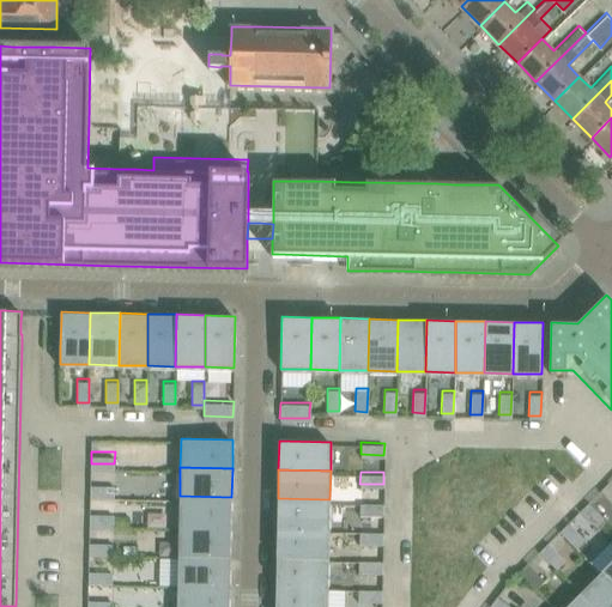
[(114,480),(91,480),(90,492),(114,492),(114,480)]
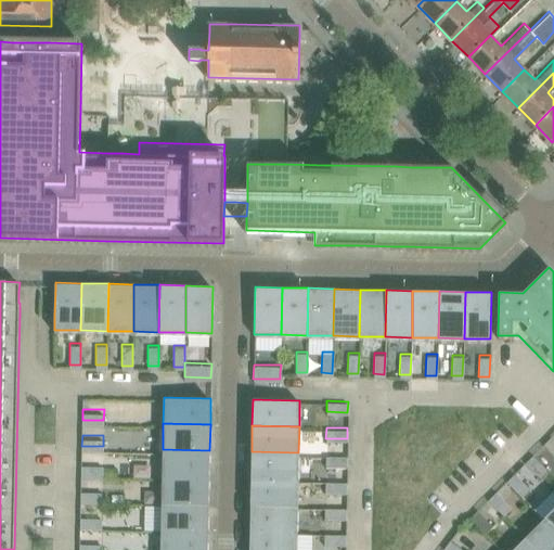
[(553,437),(551,435),(543,443),(553,452),(553,437)]
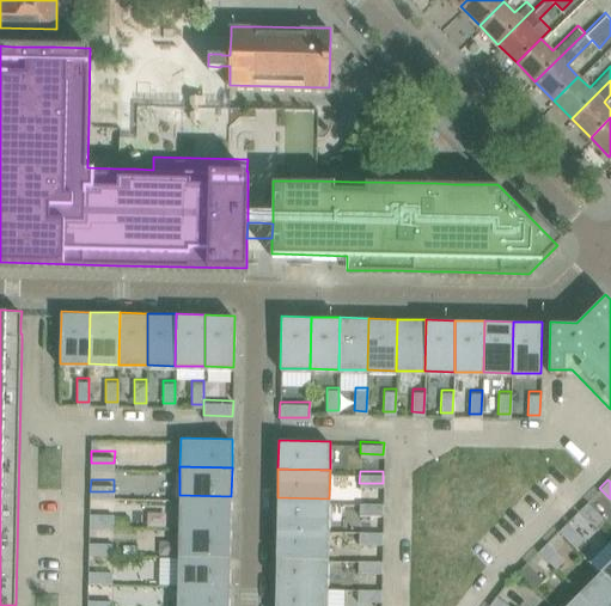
[(230,525),(231,496),(179,495),(178,524),(230,525)]
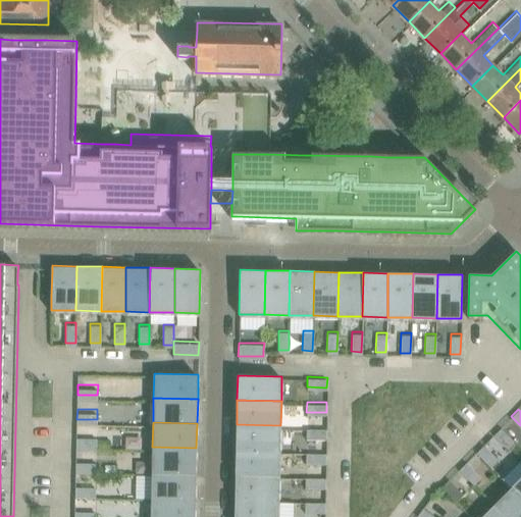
[(237,424),(236,449),(280,450),(280,425),(237,424)]
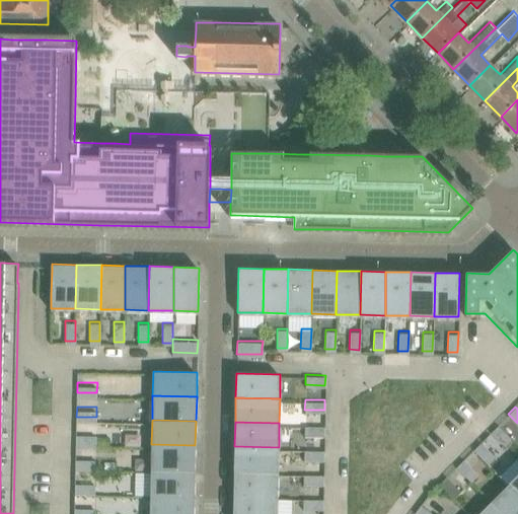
[(304,434),(323,434),(323,424),(304,424),(304,434)]
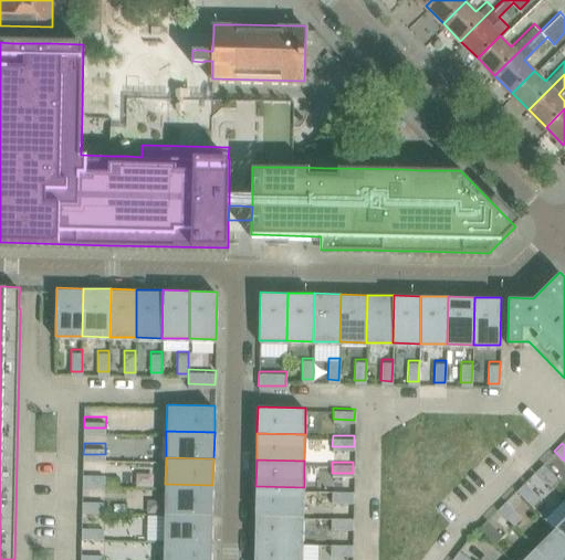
[(558,476),(543,462),(535,469),(551,484),(558,476)]
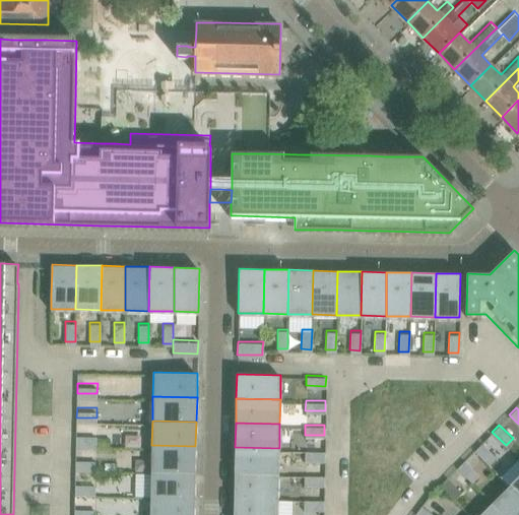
[(96,432),(76,432),(76,442),(95,442),(96,432)]
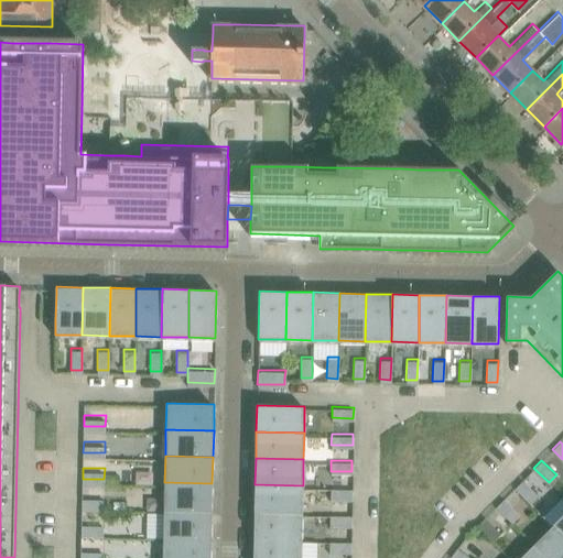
[(538,493),(522,478),(515,485),(530,501),(538,493)]
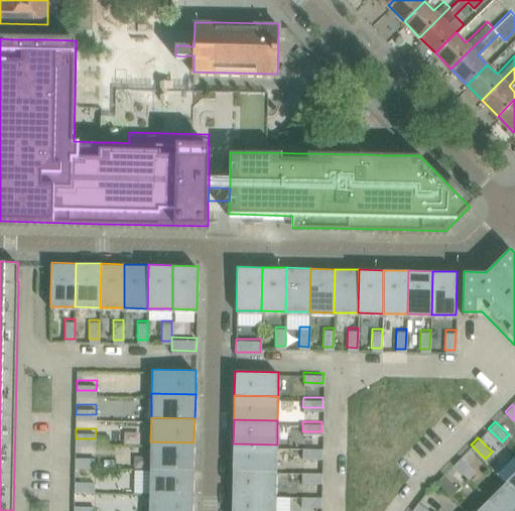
[(150,466),(194,467),(194,442),(150,441),(150,466)]
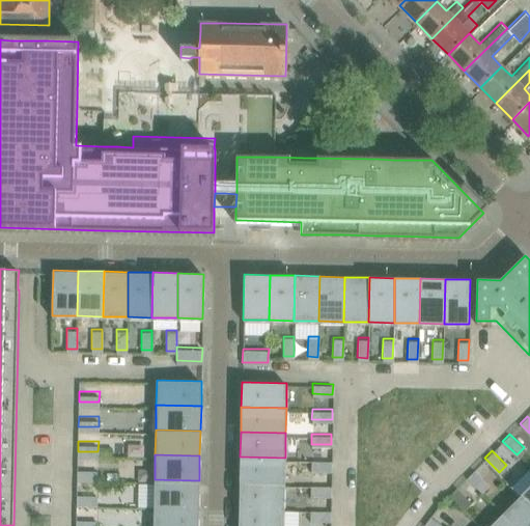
[(240,457),(240,481),(284,482),(285,458),(240,457)]
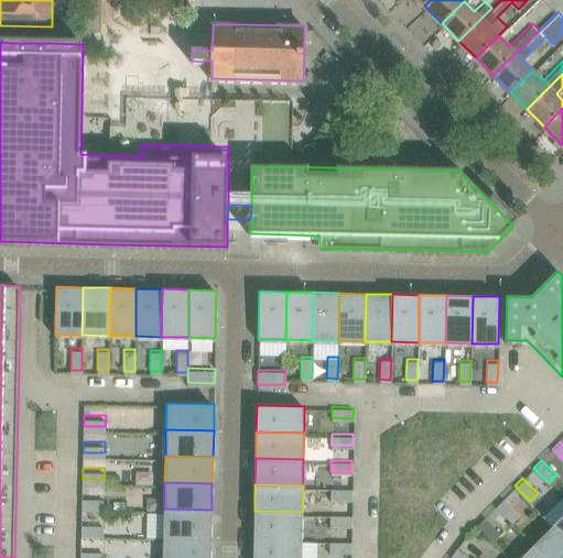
[(329,498),(352,498),(352,487),(329,487),(329,498)]
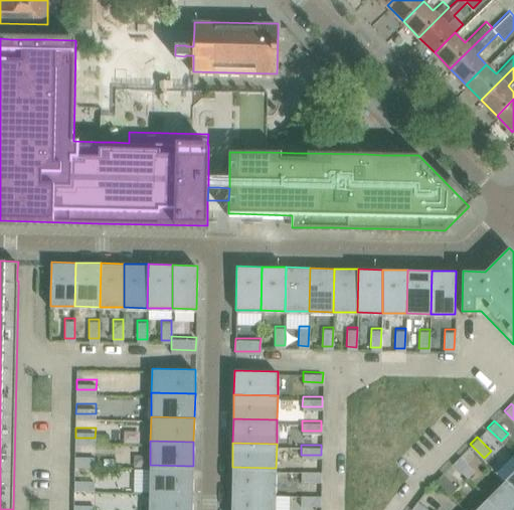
[(95,452),(75,452),(74,462),(95,462),(95,452)]
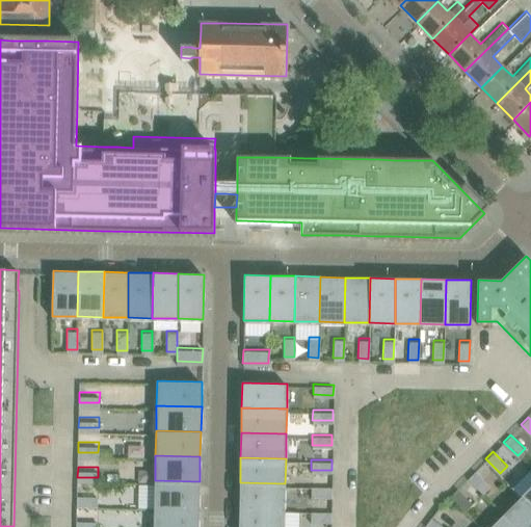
[(489,483),(475,469),(468,476),(482,491),(489,483)]
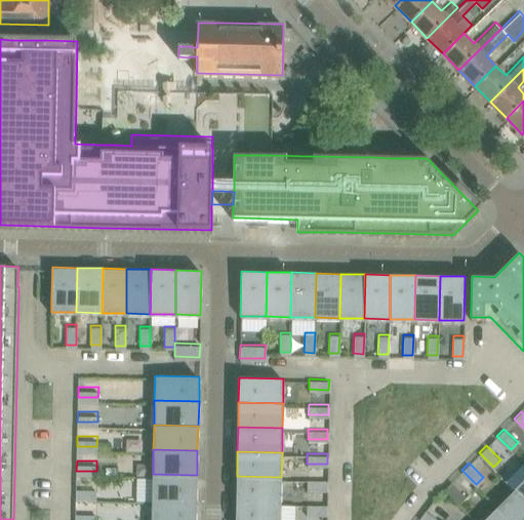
[(196,500),(197,475),(153,474),(152,500),(196,500)]
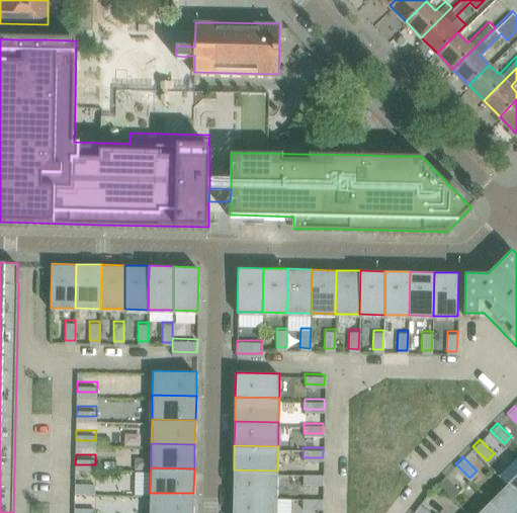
[(234,469),(233,494),(277,495),(277,471),(234,469)]
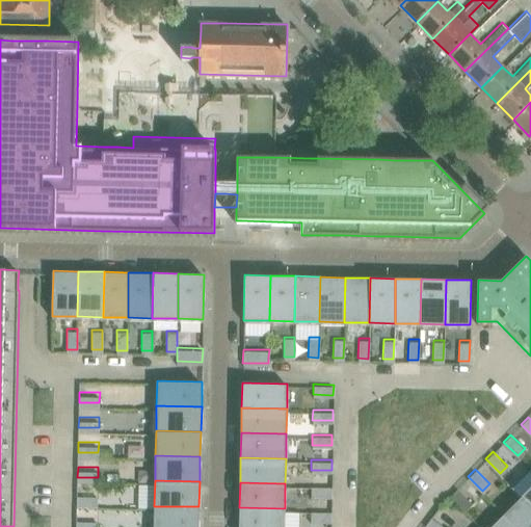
[(311,495),(330,495),(332,484),(311,484),(311,495)]
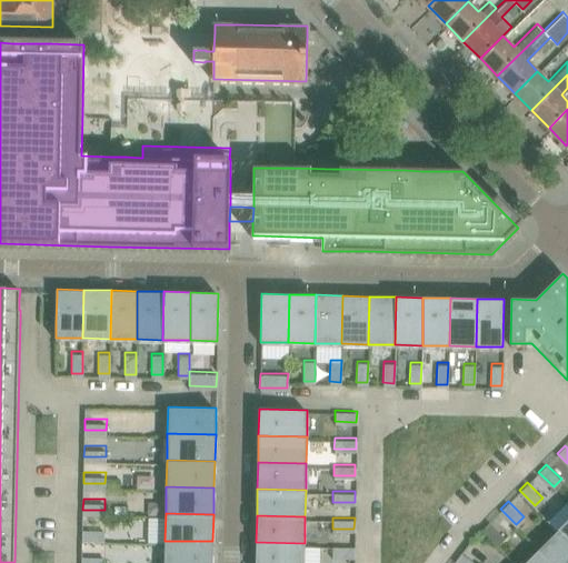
[(567,519),(558,529),(567,539),(567,519)]
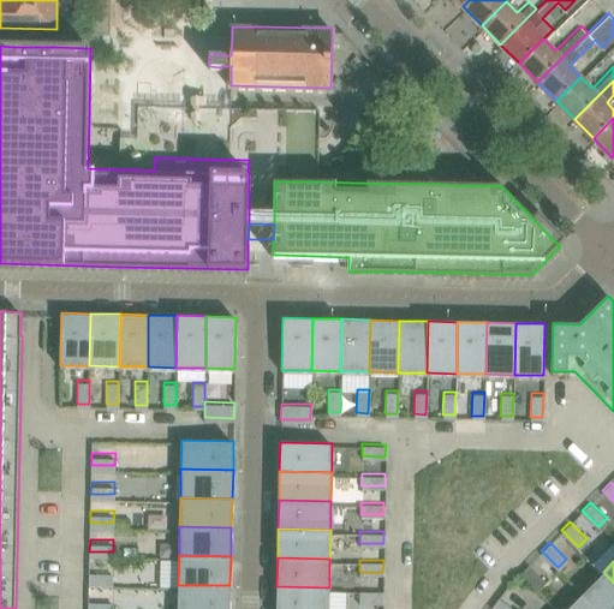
[(546,579),(529,562),(520,571),(537,587),(546,579)]
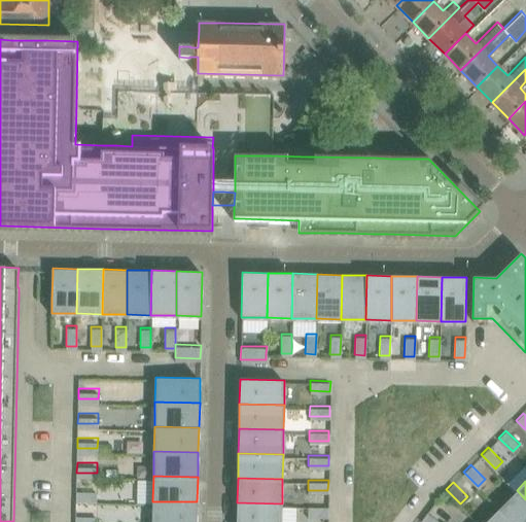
[(97,487),(76,487),(76,497),(96,497),(97,487)]
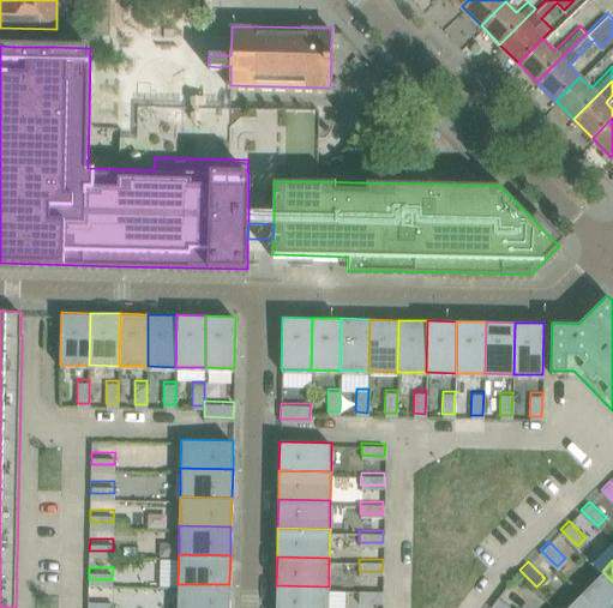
[(598,607),(612,607),(612,582),(602,571),(582,591),(598,607)]
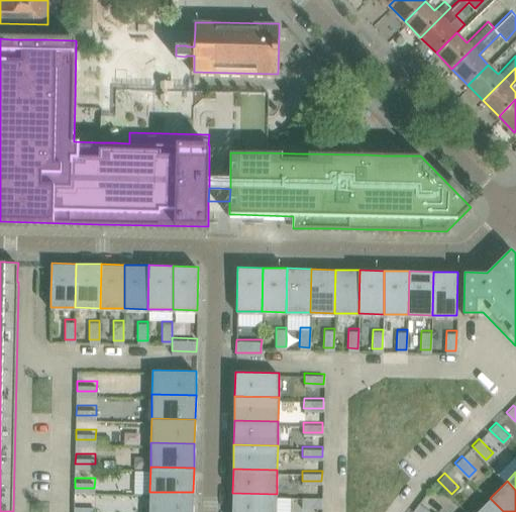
[(148,511),(192,511),(193,492),(149,492),(148,511)]
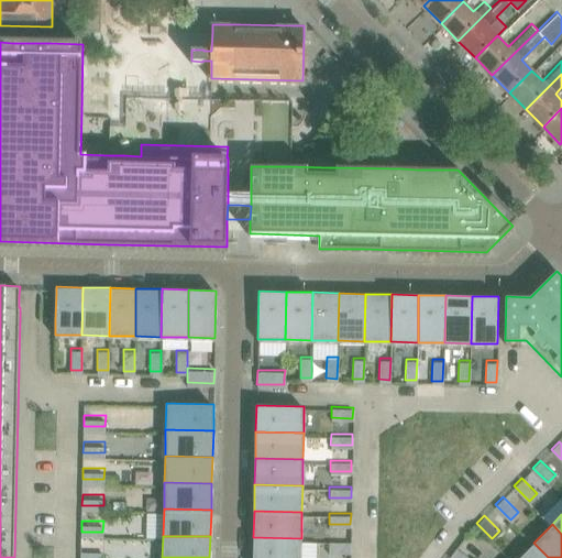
[(253,537),(252,557),(300,557),(301,538),(253,537)]
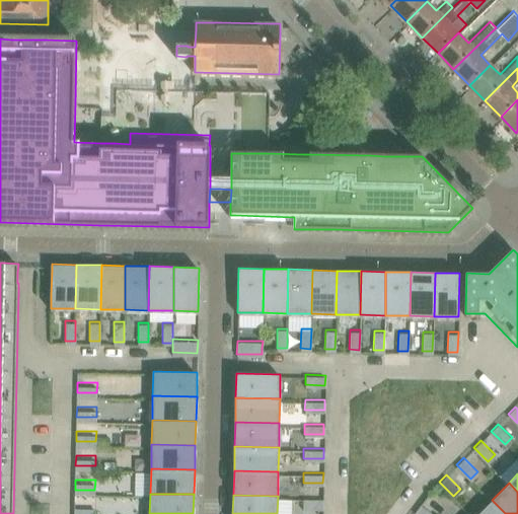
[(302,507),(322,507),(322,497),(303,497),(302,507)]
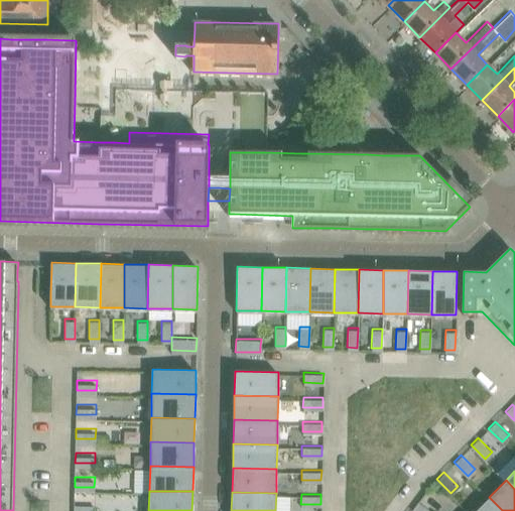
[(502,510),(489,497),(475,510),(502,510)]
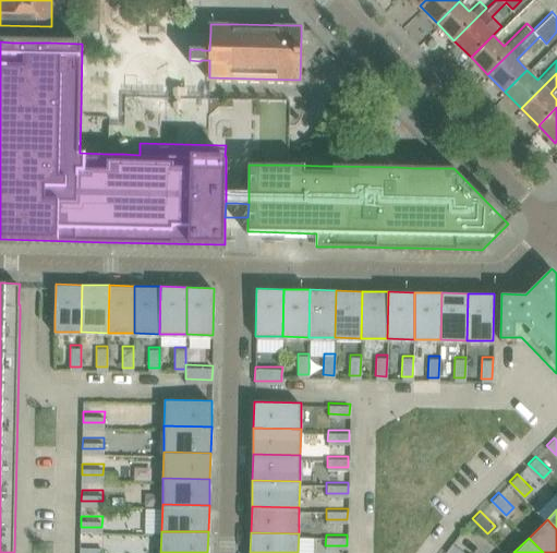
[(468,552),(452,541),(446,550),(450,552),(468,552)]
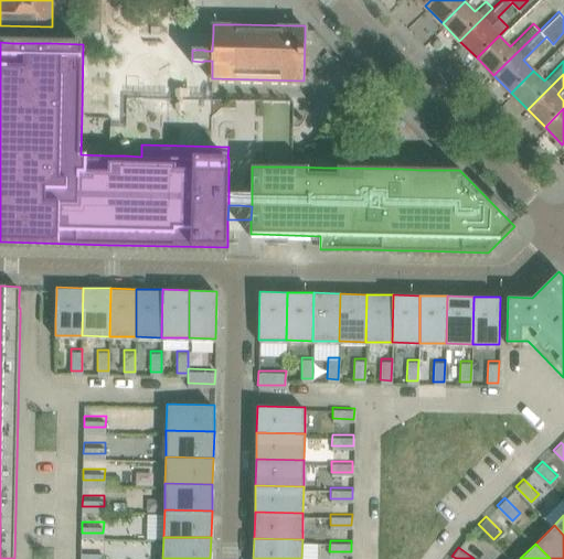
[(102,558),(103,548),(82,548),(81,558),(94,558),(102,558)]
